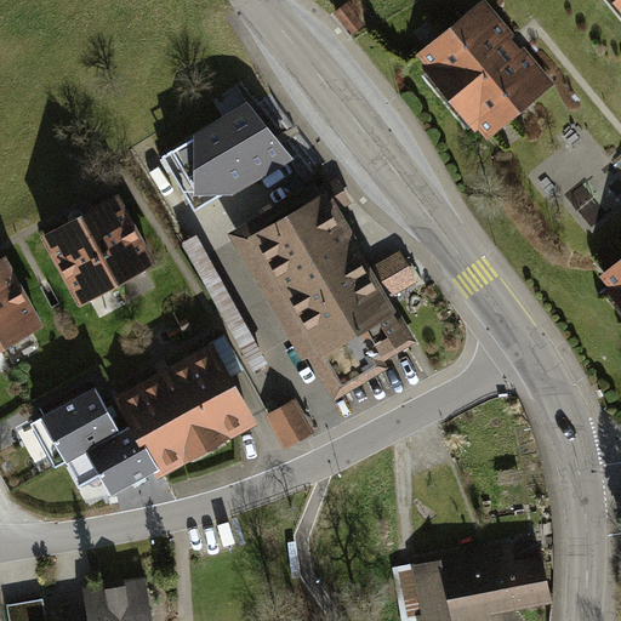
[(486,1),(417,55),(484,141),(553,87),(486,1)]
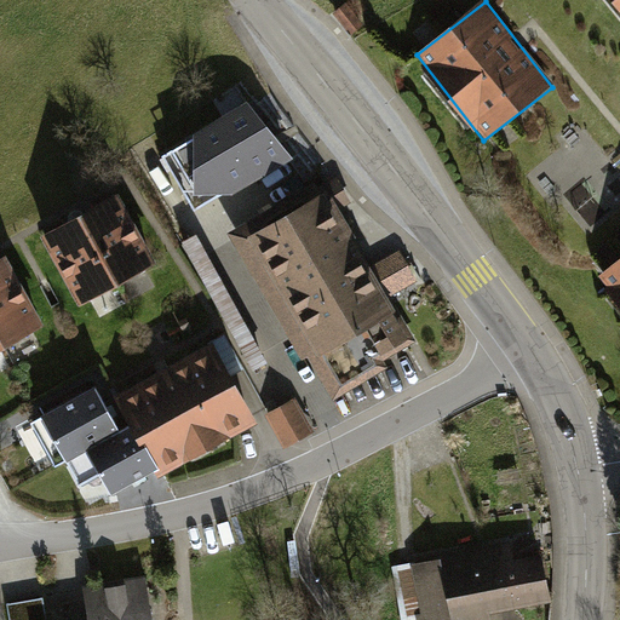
[(346,3),(333,13),(350,35),(363,26),(346,3)]
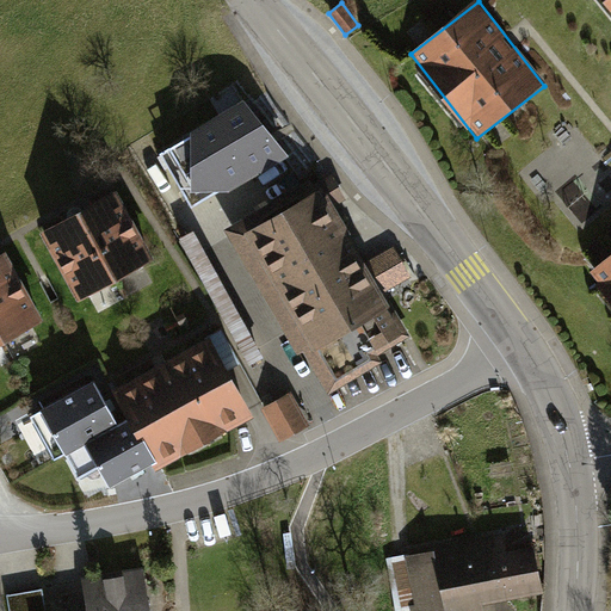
[(246,100),(160,149),(192,205),(289,152),(276,136),(246,100)]
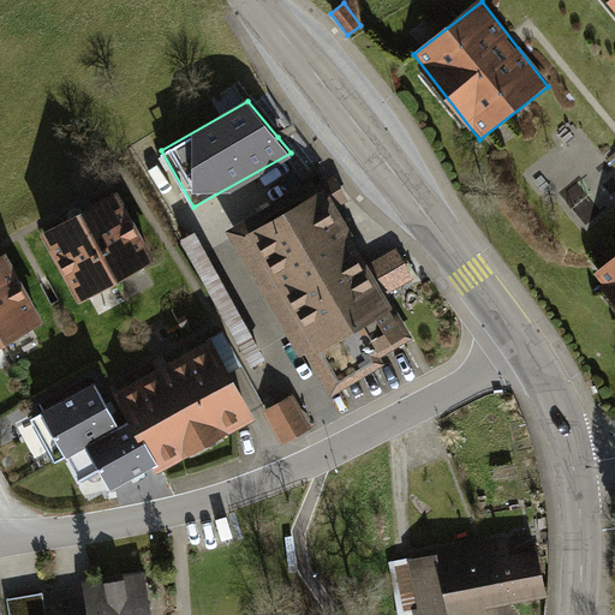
[(324,195),(252,237),(338,383),(410,340),(324,195)]
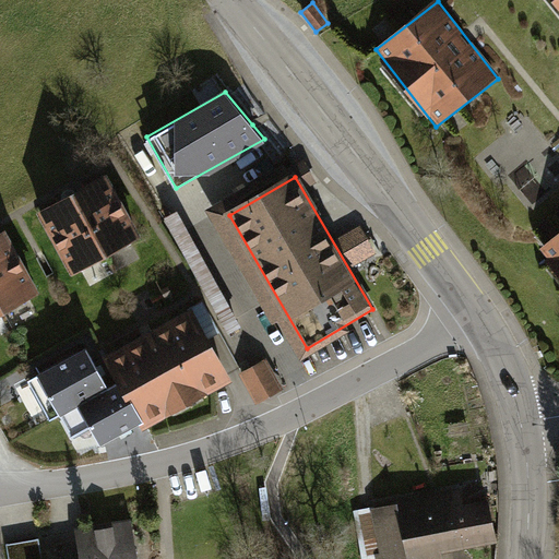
[(104,180),(73,198),(105,254),(137,237),(104,180)]
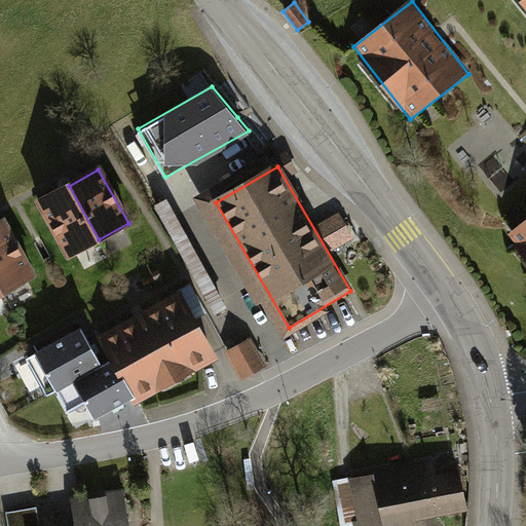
[(69,186),(39,202),(70,257),(99,239),(69,186)]
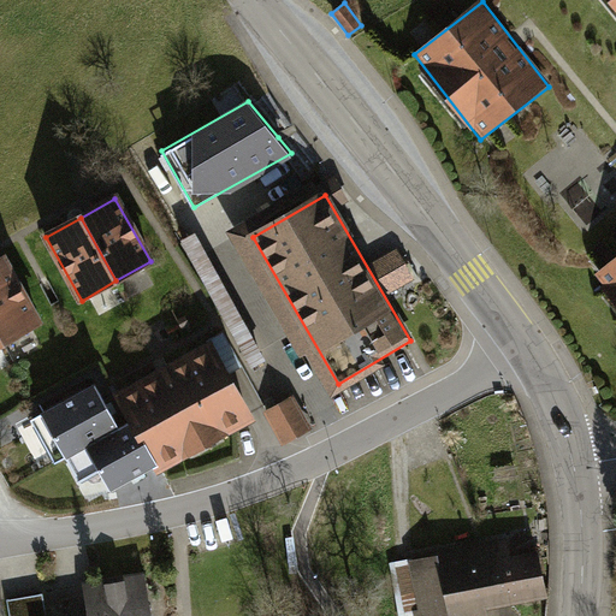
[(615,254),(593,273),(615,302),(615,254)]
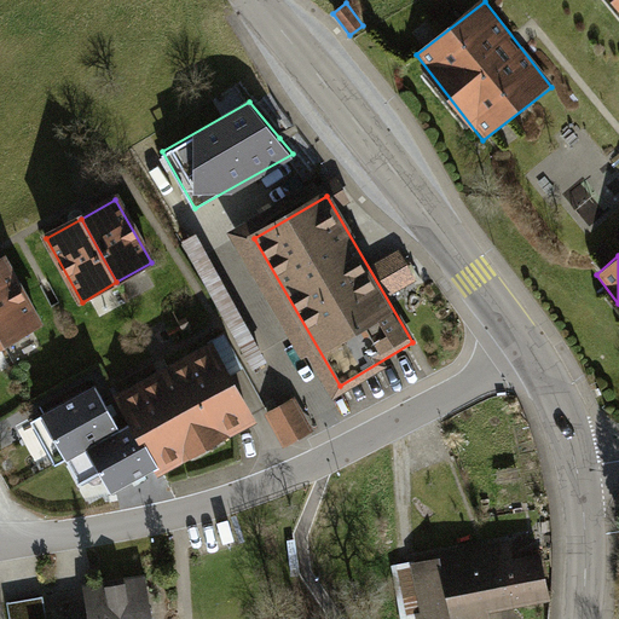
[(3,261),(0,261),(0,337),(4,343),(38,324),(3,261)]
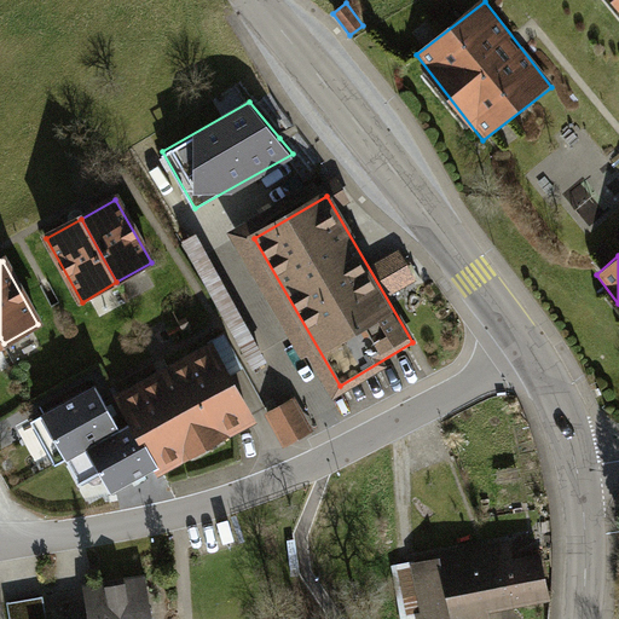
[(134,424),(155,464),(248,415),(210,346),(119,395),(134,424)]
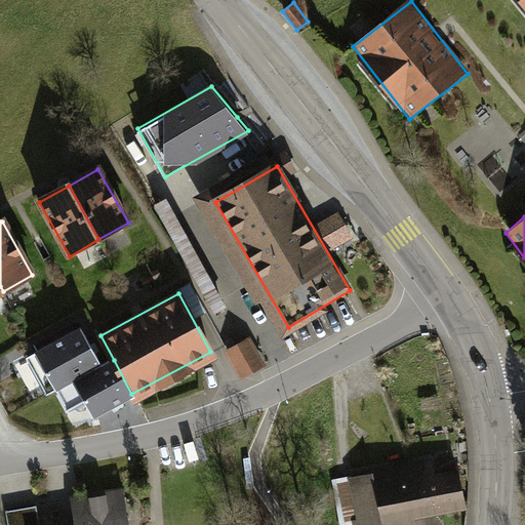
[(56,391),(102,366),(80,326),(35,352),(56,391)]
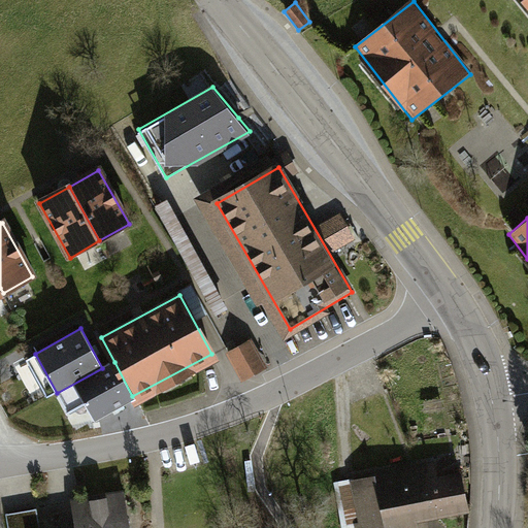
[(261,358),(252,340),(229,353),(239,371),(261,358)]
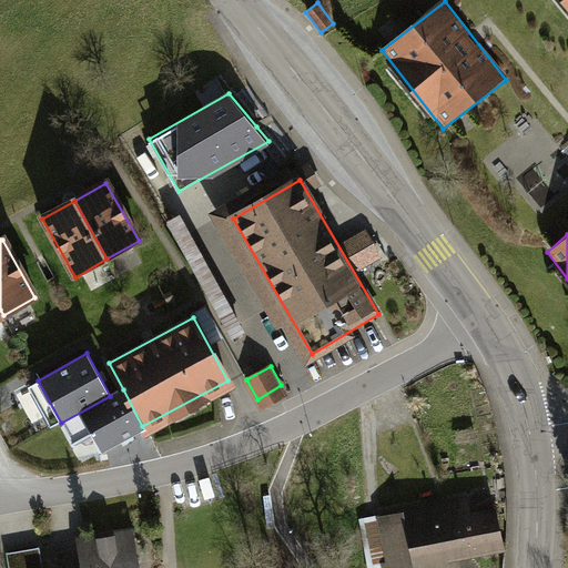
[(142,426),(123,389),(110,396),(61,423),(72,443),(92,432),(101,448),(142,426)]
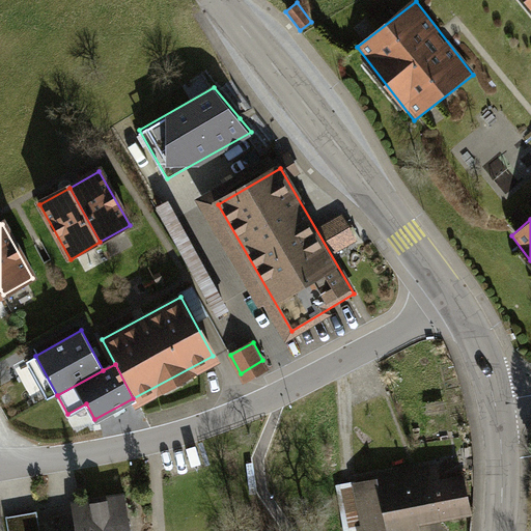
[(435,467),(347,483),(356,530),(424,530),(423,521),(472,511),(466,476),(437,481),(435,467)]
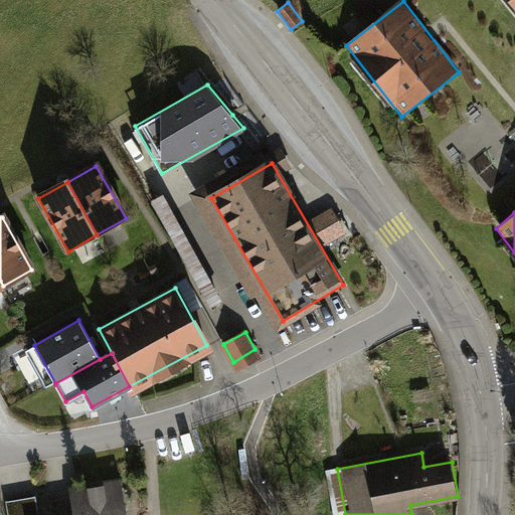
[(39,514),(36,496),(6,501),(8,514),(125,514),(120,480),(70,488),(74,514),(39,514)]
